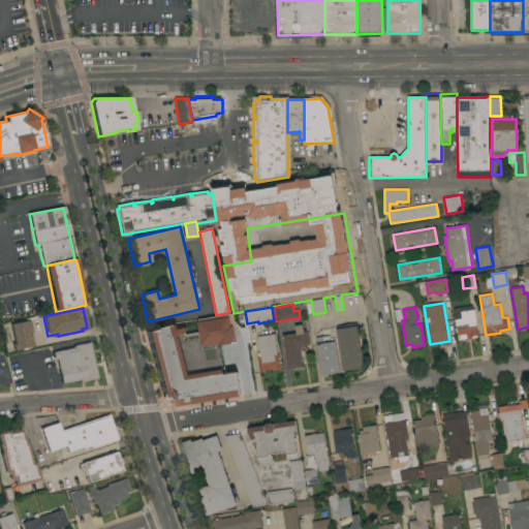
[(478,335),(470,336),(470,339),(467,339),(466,334),(458,335),(455,319),(461,318),(460,311),(474,309),(478,335)]
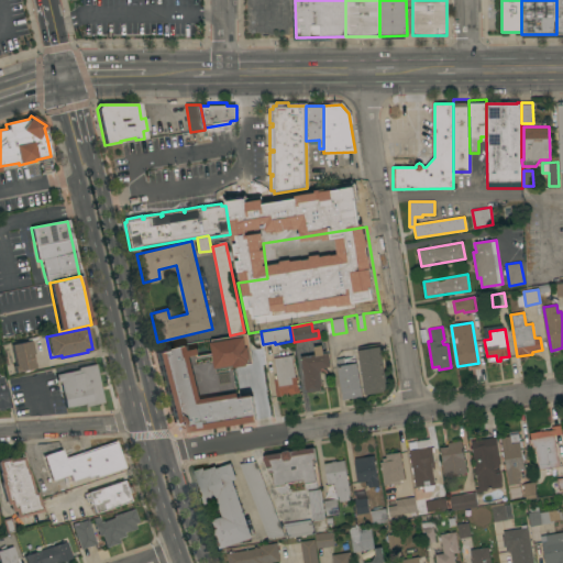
[(244,339),(246,352),(233,354),(231,341),(244,339)]
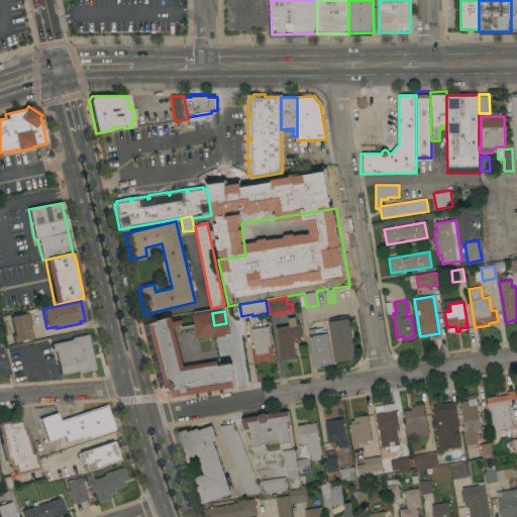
[(10,317),(28,313),(31,326),(29,326),(30,333),(31,333),(32,338),(13,342),(12,336),(14,336),(10,317)]
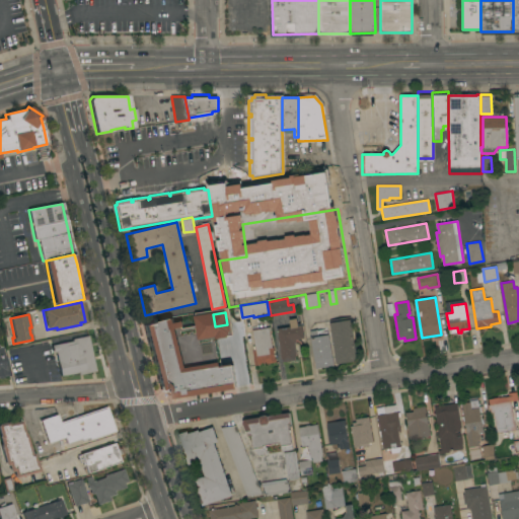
[(194,327),(205,316),(219,369),(208,381),(194,327)]
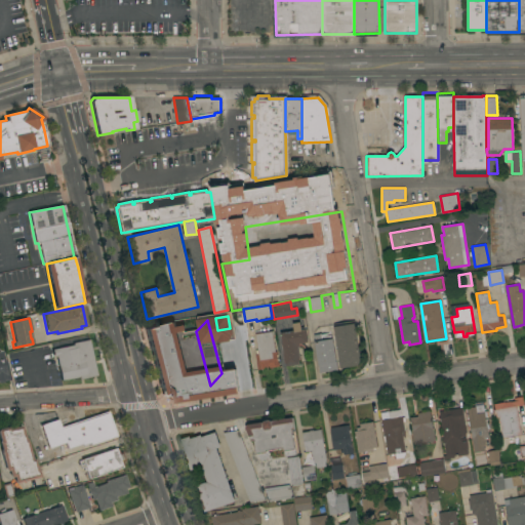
[(355,320),(362,362),(357,365),(339,368),(332,324),(355,320)]
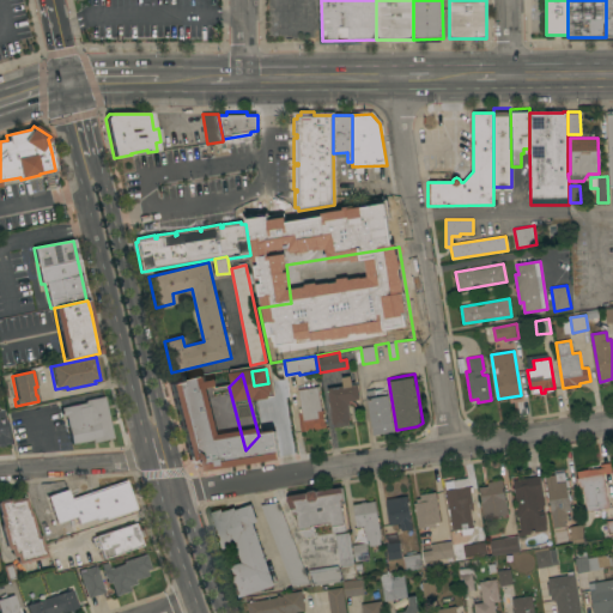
[(175,384),(184,382),(183,380),(196,376),(198,380),(216,376),(219,388),(210,390),(212,396),(216,395),(218,406),(205,408),(206,413),(194,417),(193,414),(182,417),(175,384)]
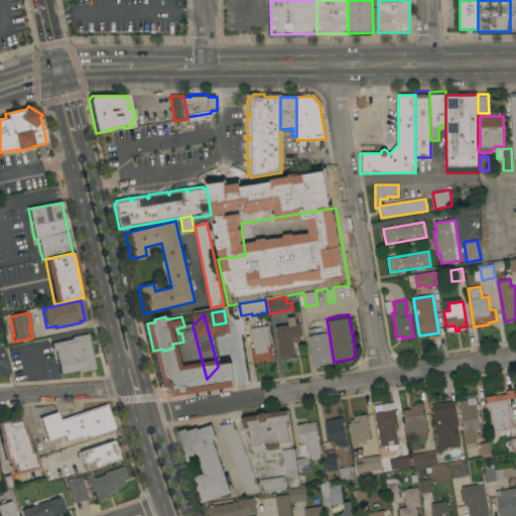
[(275,327),(288,325),(287,317),(294,316),(295,324),(300,323),(302,337),(293,338),(294,341),(293,341),(295,354),(293,354),(293,358),(280,360),(275,327)]
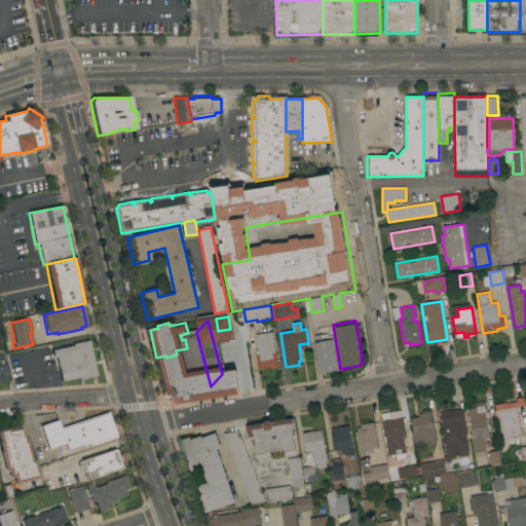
[(255,334),(272,331),(275,352),(276,352),(278,363),(279,367),(270,368),(270,367),(264,368),(265,369),(258,370),(256,354),(259,354),(255,334)]
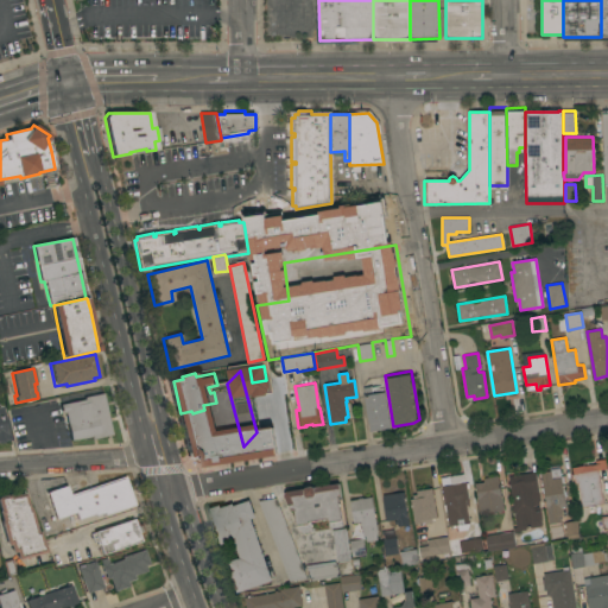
[(363,387),(375,385),(375,386),(381,386),(382,388),(382,387),(384,392),(385,391),(391,429),(369,431),(363,387)]
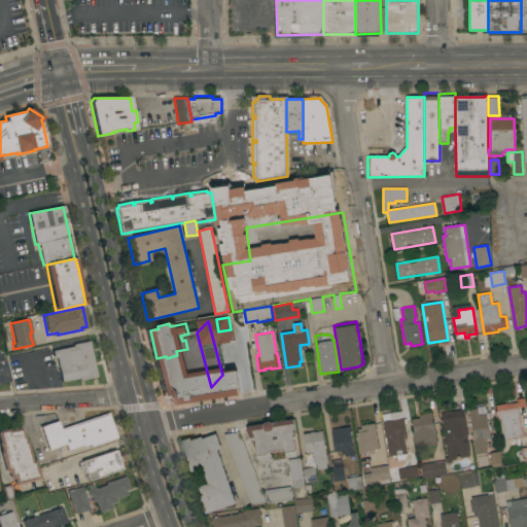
[(98,378),(79,381),(78,379),(62,382),(57,358),(55,358),(53,351),(73,347),(73,345),(90,341),(98,378)]
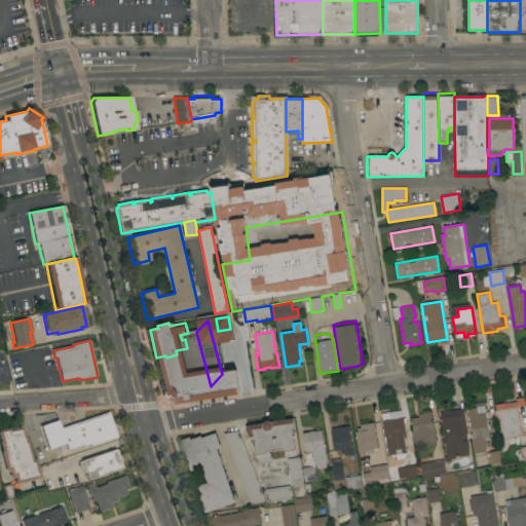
[(241,373),(240,372),(238,372),(238,373),(232,374),(228,345),(246,342),(250,372),(241,373)]
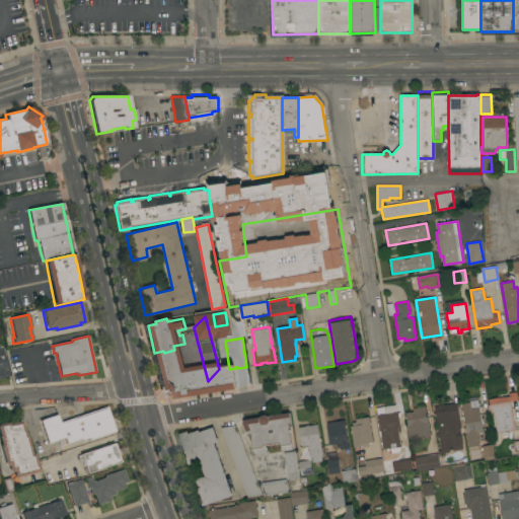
[(0,378),(8,378),(4,350),(0,350),(0,378)]
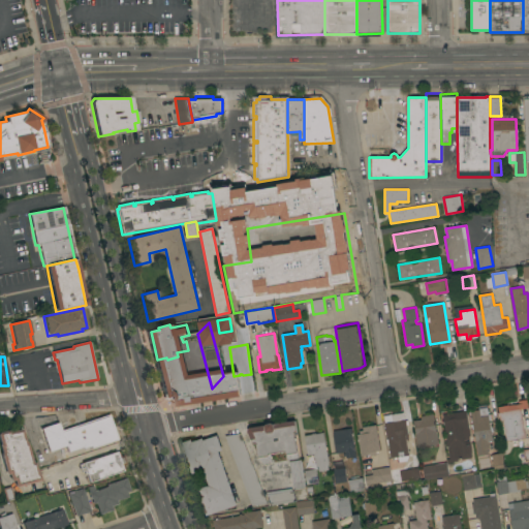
[(161,373),(169,371),(169,369),(181,366),(182,370),(193,367),(195,375),(192,376),(194,383),(197,382),(199,392),(188,395),(189,398),(178,401),(178,399),(168,401),(161,373)]
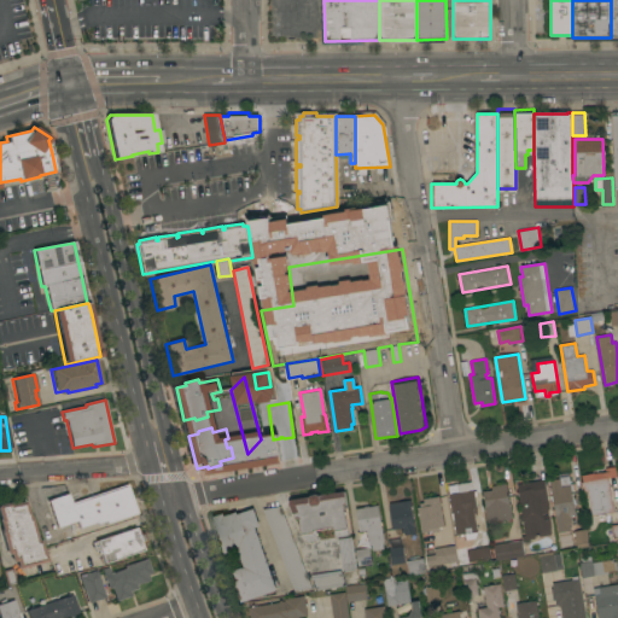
[(613,512),(592,516),(588,491),(584,491),(583,483),(582,483),(581,474),(606,471),(605,468),(616,466),(617,476),(608,477),(613,512)]
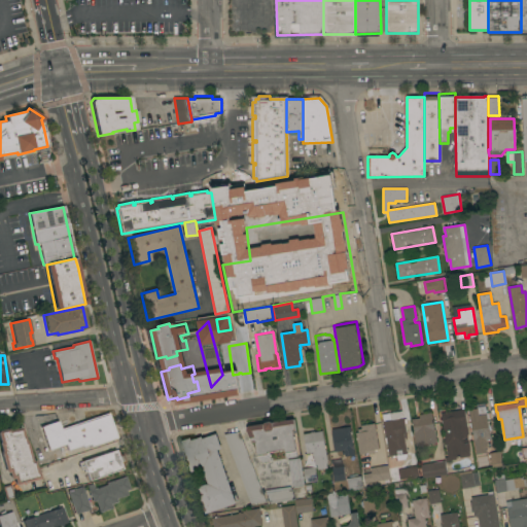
[(468,410),(485,407),(490,438),(486,440),(487,446),(485,447),(487,455),(477,457),(468,410)]
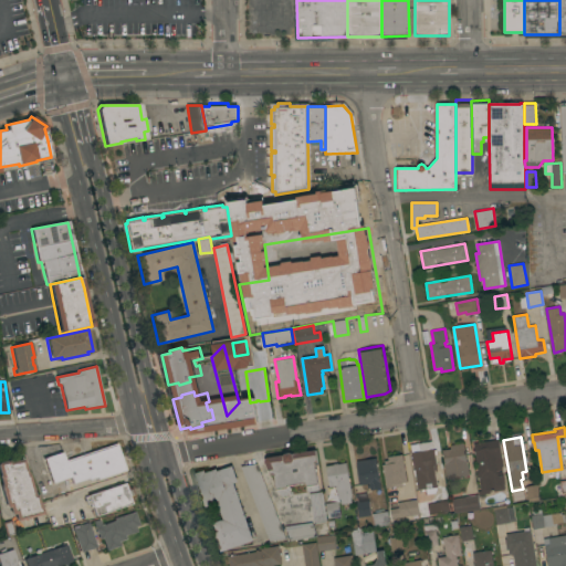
[(499,439),(503,465),(502,465),(504,483),(504,490),(493,492),(493,490),(490,491),(490,493),(483,494),(483,495),(479,496),(478,491),(481,491),(473,443),(499,439)]
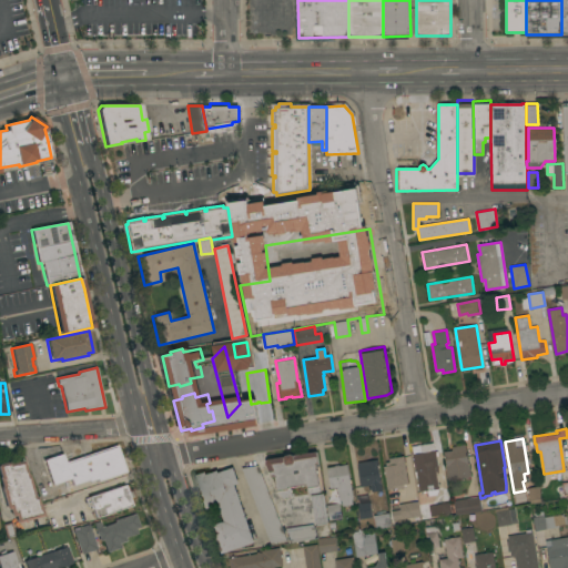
[(415,469),(413,454),(412,446),(434,443),(435,449),(438,472),(436,472),(438,490),(437,495),(428,496),(427,490),(419,492),(416,469),(415,469)]
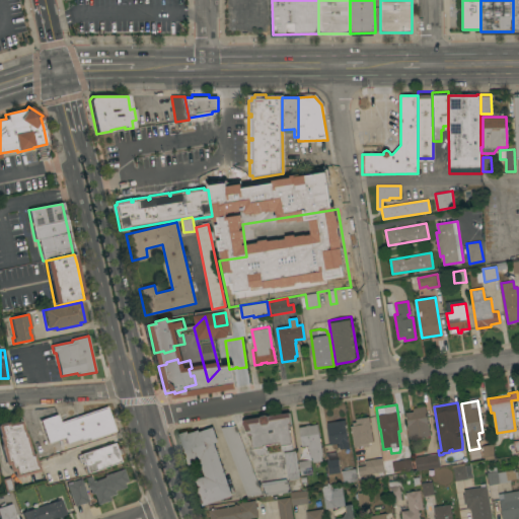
[(409,439),(406,425),(408,425),(404,413),(413,411),(413,408),(425,405),(428,423),(431,435),(409,439)]
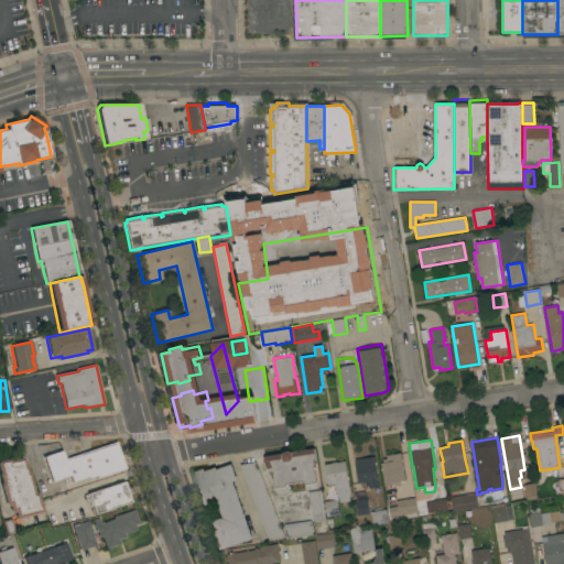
[(116,442),(125,468),(97,478),(96,476),(88,479),(88,477),(72,483),(69,475),(52,481),(44,456),(63,451),(65,458),(116,442)]
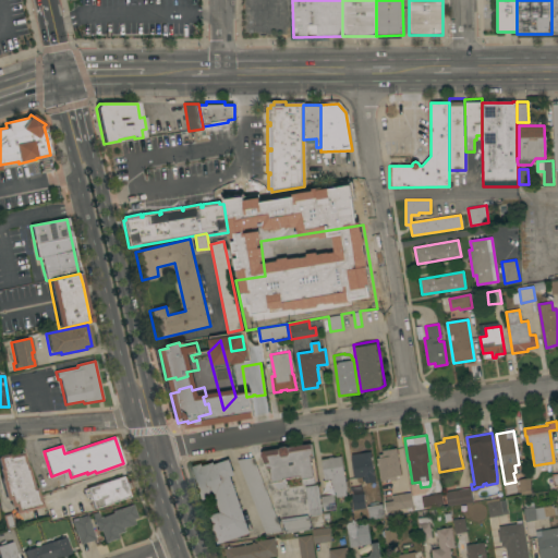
[(311,444),(313,456),(311,456),(314,483),(303,485),(301,475),(284,478),(286,487),(278,488),(273,483),(270,468),(267,468),(266,463),(264,463),(261,455),(262,451),(311,444)]
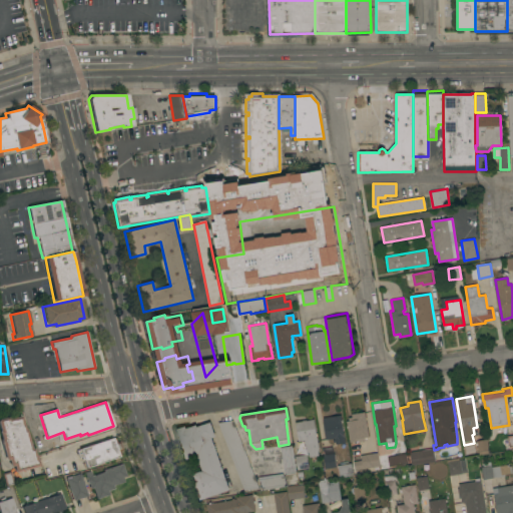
[(364,437),(365,441),(358,442),(358,441),(350,442),(346,421),(348,420),(348,418),(352,417),(352,414),(365,411),(369,436),(364,437)]
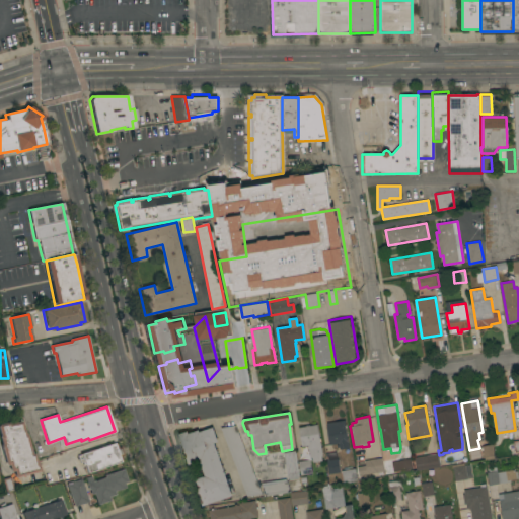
[(326,423),(345,420),(349,448),(340,449),(339,443),(329,445),(326,423)]
